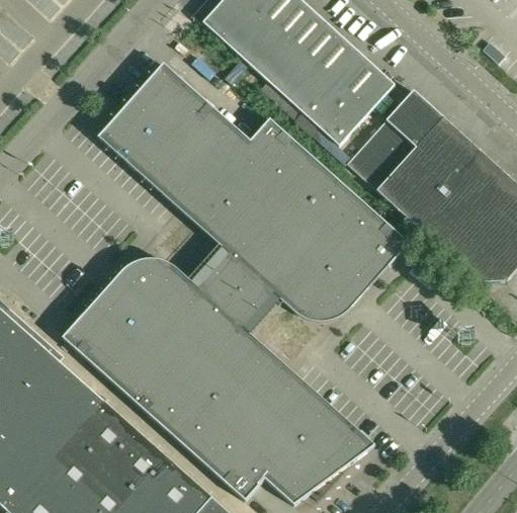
[(212,0),(197,17),(338,145),(394,83),(302,0),(212,0)]
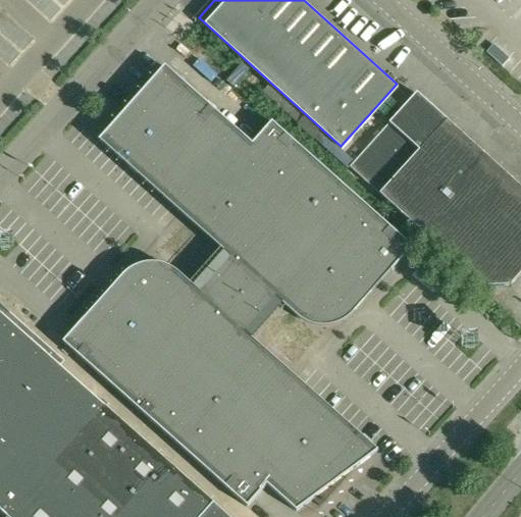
[(164,63),(104,130),(228,241),(285,292),(295,300),(302,306),(309,310),(316,313),(323,313),(331,312),(339,309),(344,303),(382,260),(391,267),(411,244),(271,119),(251,141),(164,63)]
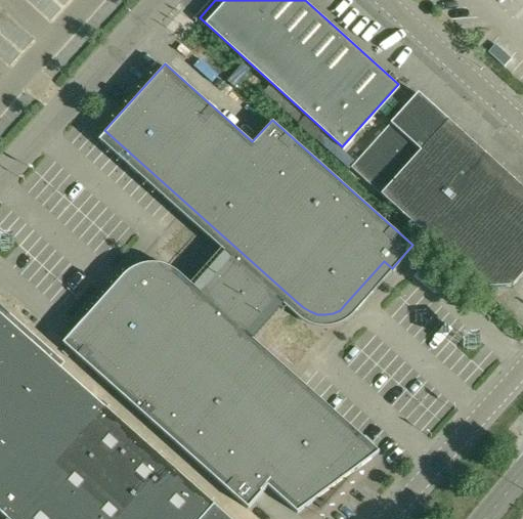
[(350,164),(380,190),(447,117),(417,90),(350,164)]
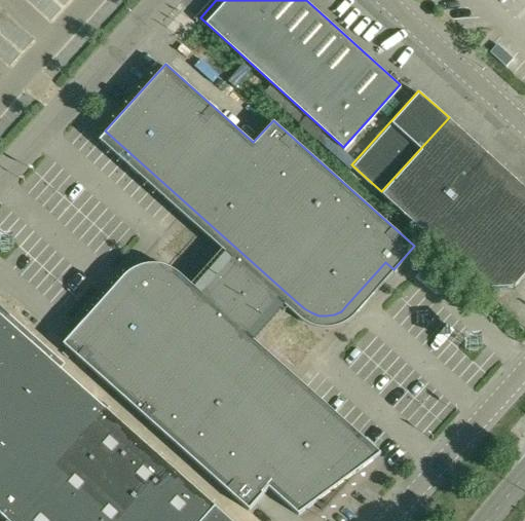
[(381,191),(470,271),(485,286),(513,284),(524,269),(524,187),(449,117),(381,191)]
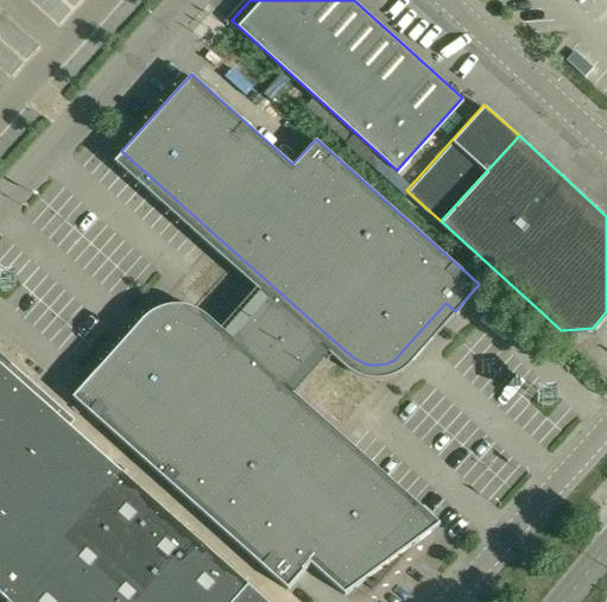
[(215,337),(283,397),(333,340),(266,280),(215,337)]
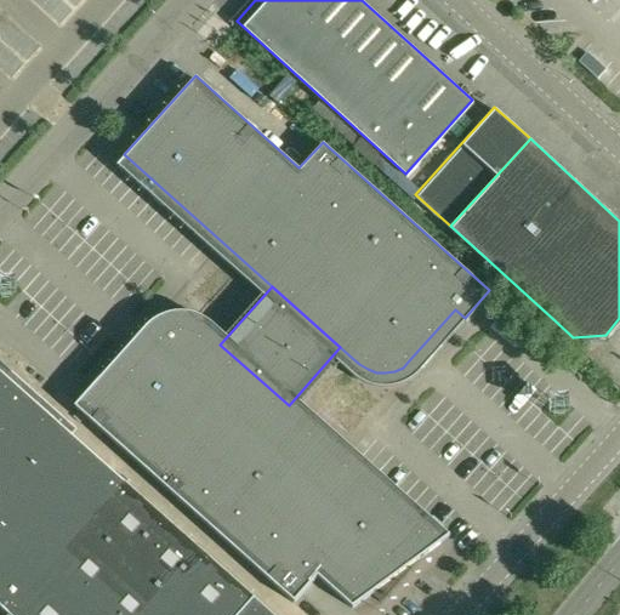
[(78,400),(74,404),(293,599),(294,598),(301,590),(316,574),(351,603),(370,590),(380,598),(420,553),(439,539),(289,405),(220,345),(203,329),(195,324),(187,322),(177,322),(168,323),(164,325),(154,332),(108,383),(98,376),(78,400)]
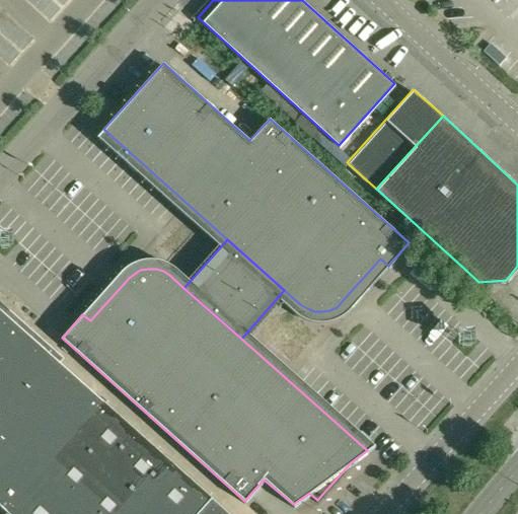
[(0,505),(6,511),(103,401),(58,361),(56,363),(0,312),(0,505)]
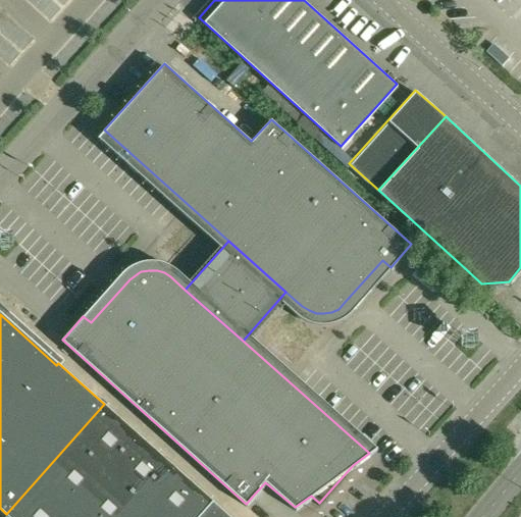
[(212,500),(104,404),(6,514),(10,516),(229,516),(211,501),(212,500)]
